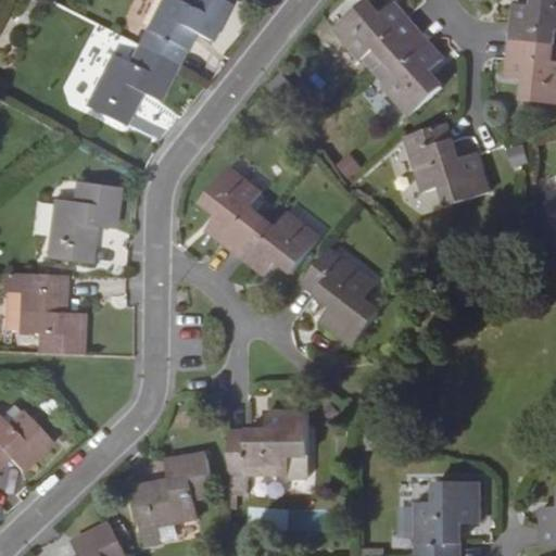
[(161,0),(139,45),(177,65),(193,33),(211,41),(231,0),(161,0)]
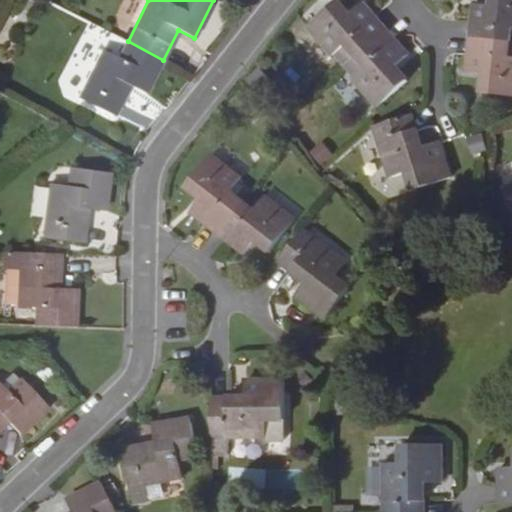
[(511,0),(492,0),(491,6),(473,4),(471,21),(470,38),(509,43),(511,43),(511,0)]
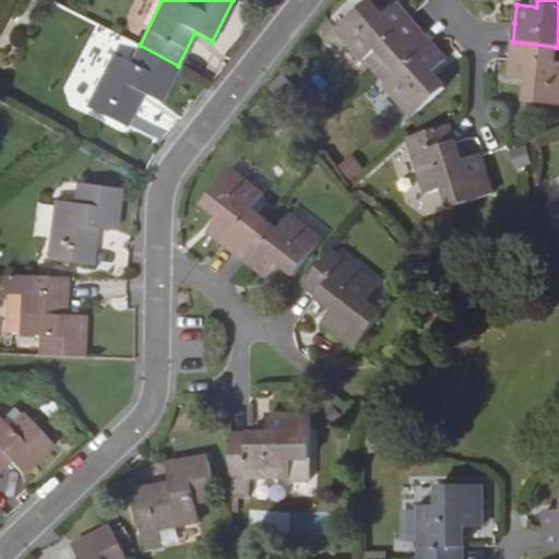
[(396,3),(381,16),(368,2),(336,30),(364,61),(366,59),(377,71),(421,32),(408,18),(396,3)]
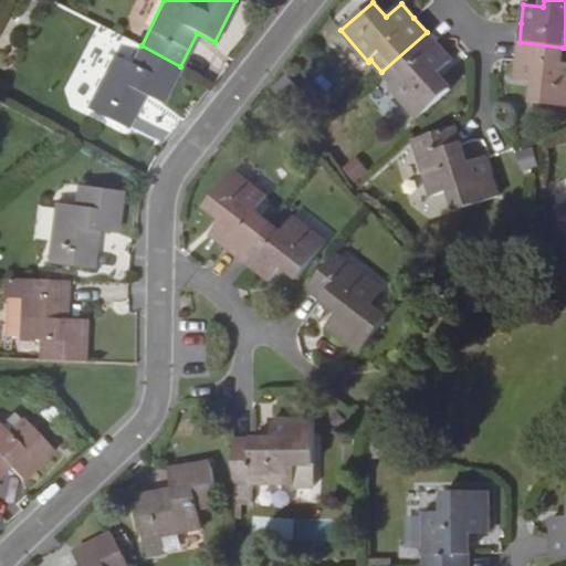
[(427,32),(381,72),(391,84),(390,86),(418,118),(450,90),(437,74),(451,61),(439,45),(427,32)]
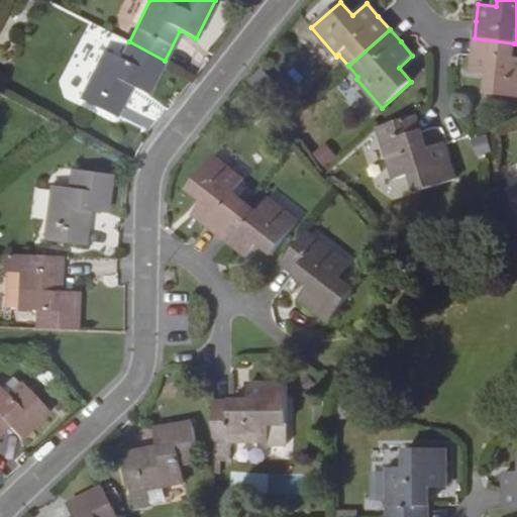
[(471,73),(489,75),(487,94),(516,96),(516,53),(513,53),(514,43),(475,38),(473,55),(471,73)]
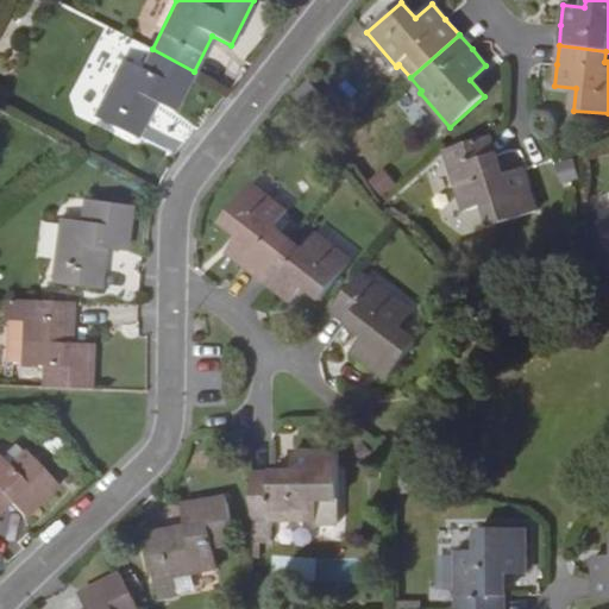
[(152,49),(142,69),(123,60),(94,115),(136,137),(154,101),(174,111),(194,71),(152,49)]
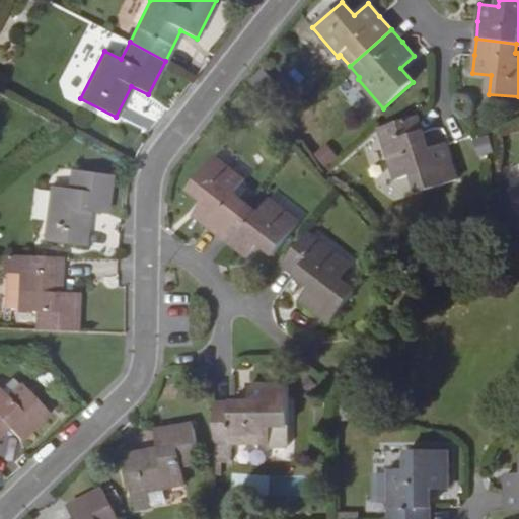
[(423,133),(417,117),(379,128),(395,180),(413,174),(419,193),(457,180),(445,144),(428,149),(423,133)]
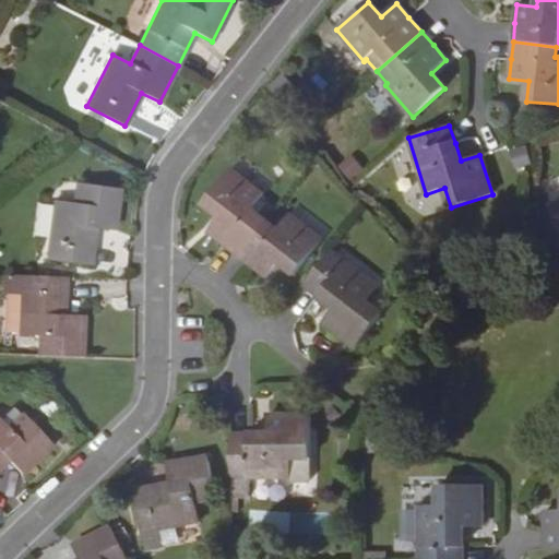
[(513,168),(530,165),(526,147),(510,151),(513,168)]
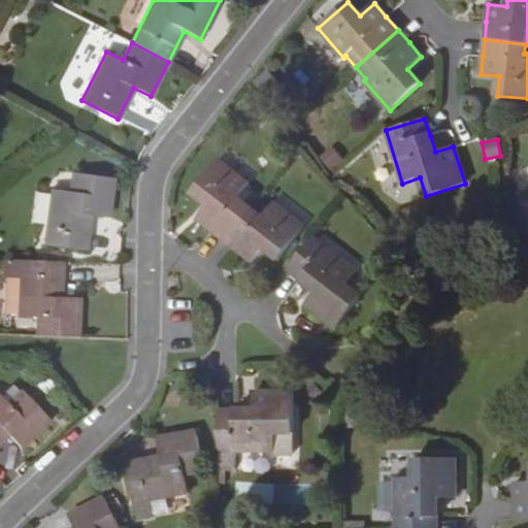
[(319,157),(331,172),(344,161),(333,145),(319,157)]
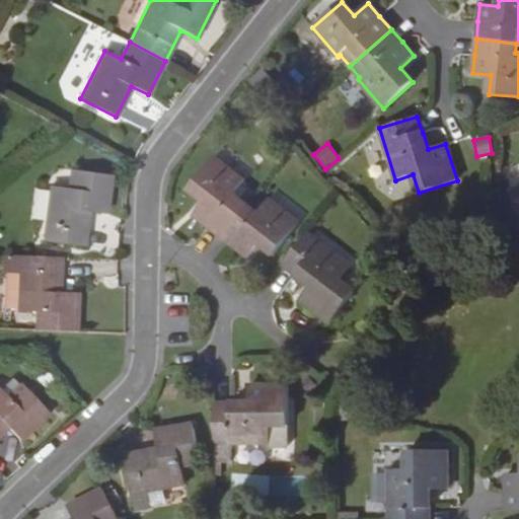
[(190,189),(204,201),(193,214),(208,226),(221,236),(245,205),(233,195),(243,181),(214,158),(190,189)]
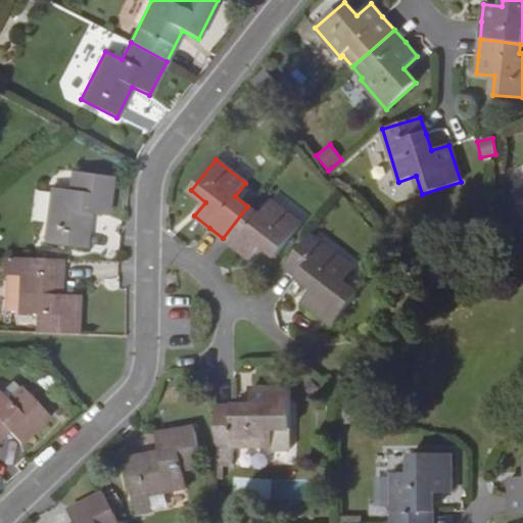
[(52,187),(44,242),(84,247),(89,212),(107,215),(112,176),(73,171),(69,190),(52,187)]
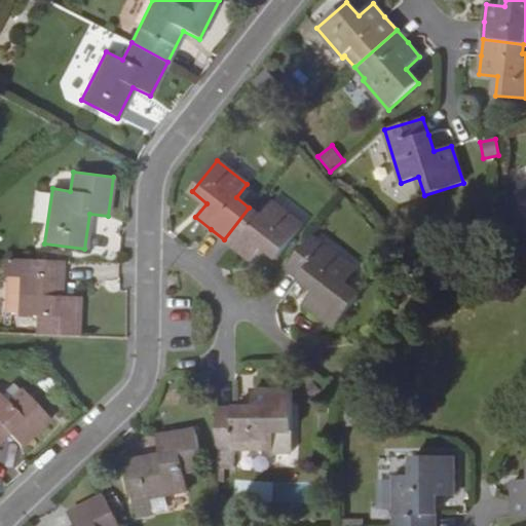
[(271,202),(261,217),(249,208),(224,239),(235,249),(252,261),(263,247),(277,259),(303,227),(271,202)]
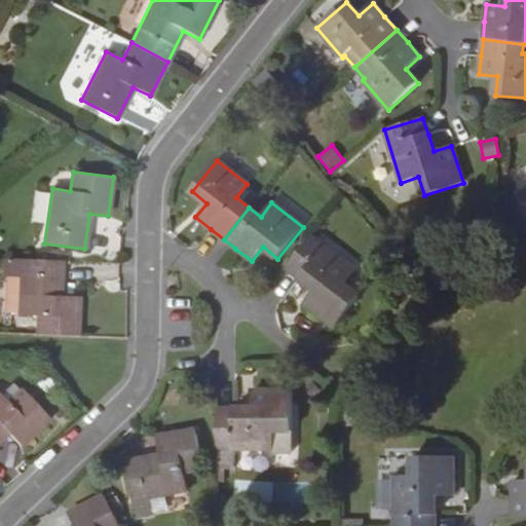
[(106,243),(107,219),(92,218),(91,243),(106,243)]
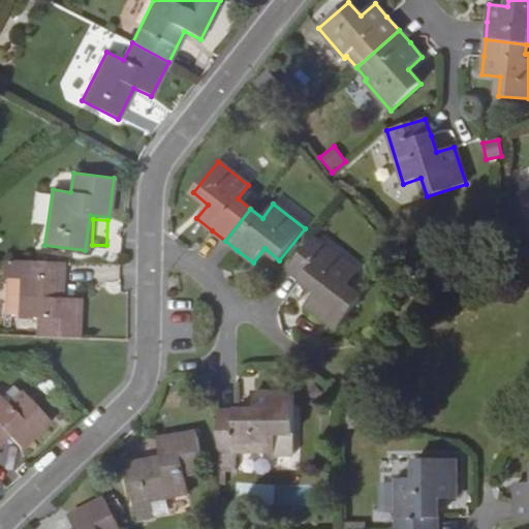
[(301,279),(316,291),(305,305),(335,330),(361,299),(345,286),(356,272),(313,237),(288,270),(301,279)]
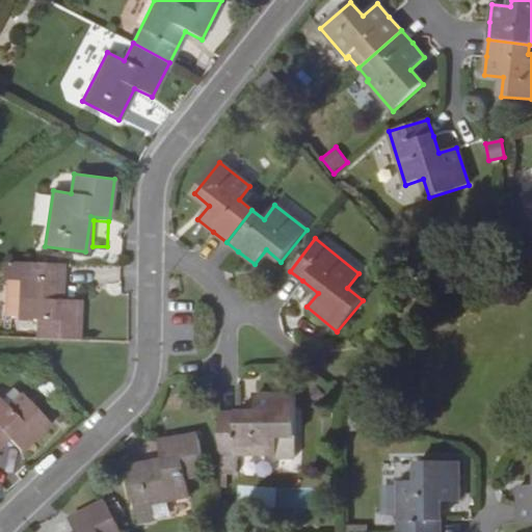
[(26,248),(5,261),(5,276),(21,277),(26,248)]
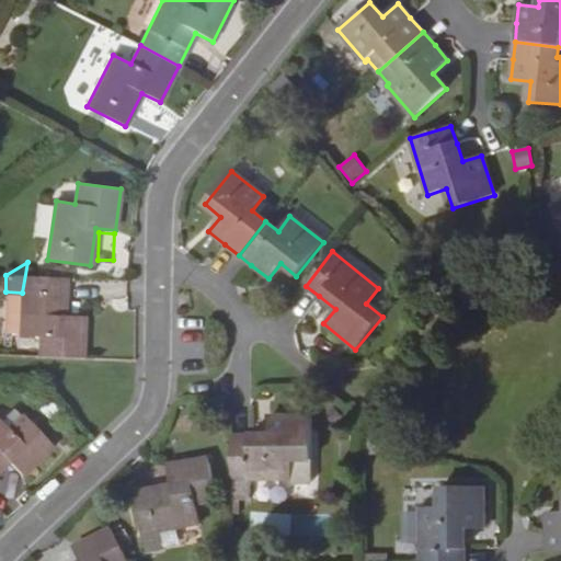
[(83,298),(87,270),(27,262),(22,293),(20,334),(39,335),(46,335),(103,339),(105,299),(83,298)]
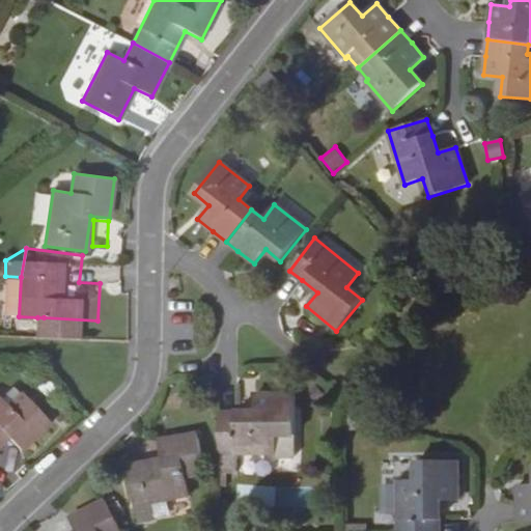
[(0,397),(0,443),(8,436),(21,449),(50,423),(22,393),(21,394),(14,387),(1,398),(0,397)]
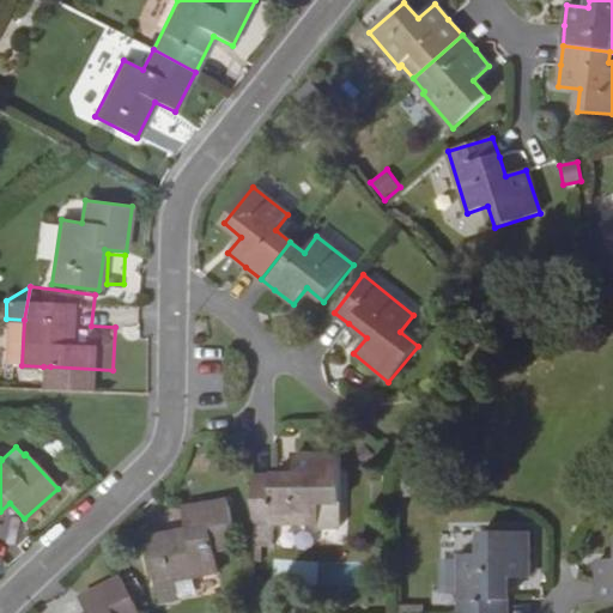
[(274,523),(319,523),(319,502),(340,502),(341,455),(295,454),(295,475),(274,477),(254,477),(255,545),(274,545),(274,523)]
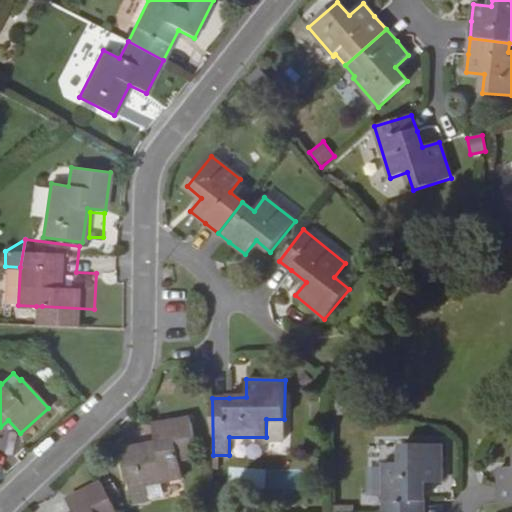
[(153,424),(156,442),(123,448),(133,504),(148,501),(145,484),(183,477),(179,459),(198,456),(191,417),(153,424)]
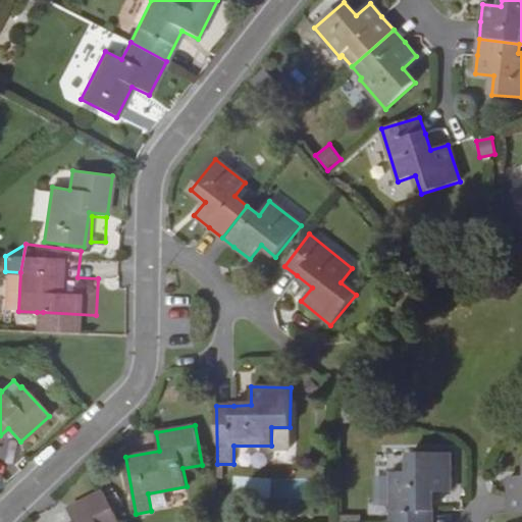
[(432,521),(432,510),(432,491),(451,491),(451,454),(411,454),(411,472),(393,472),(392,521),(432,521)]
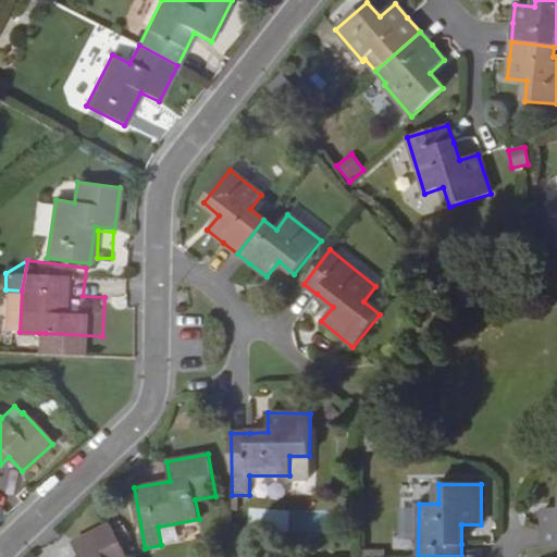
[(556,509),(545,508),(544,529),(544,546),(556,546),(556,509)]
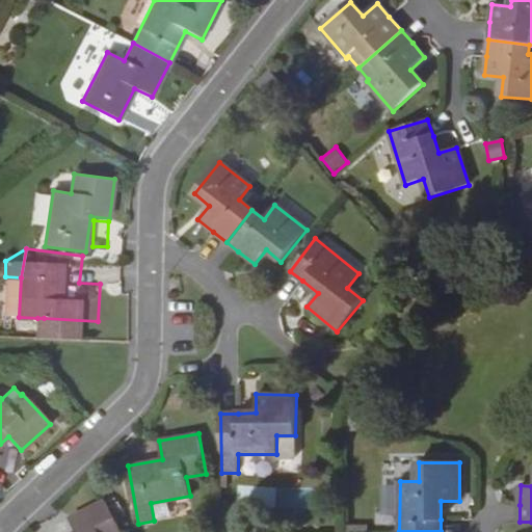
[(121,531),(105,501),(70,519),(76,531),(121,531)]
